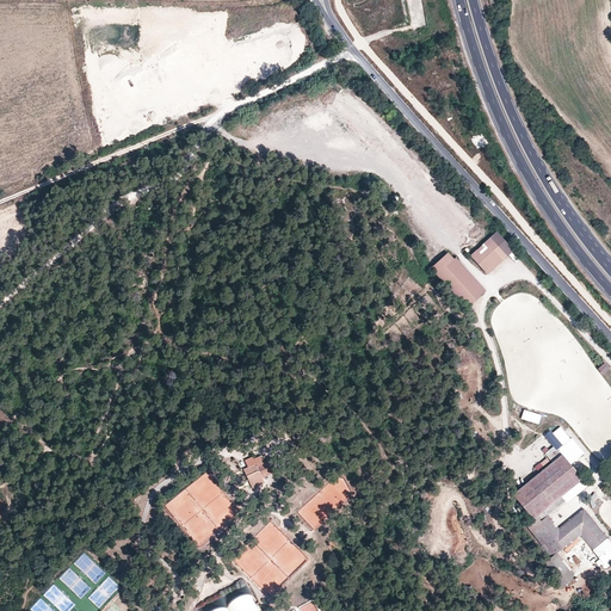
[(469,255),(487,275),(513,251),(497,232),(469,255)]
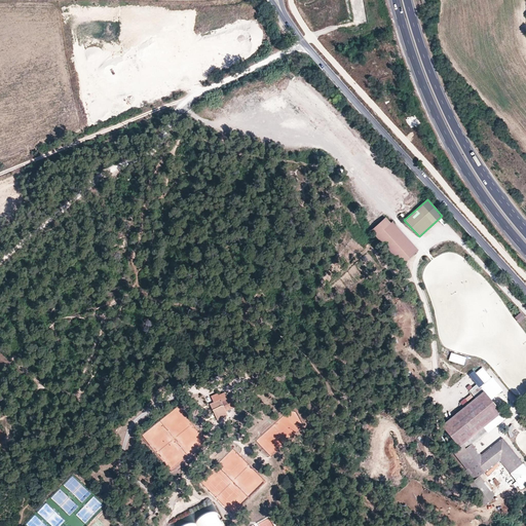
[(375,200),(372,202),(384,215),(387,213),(375,200)]
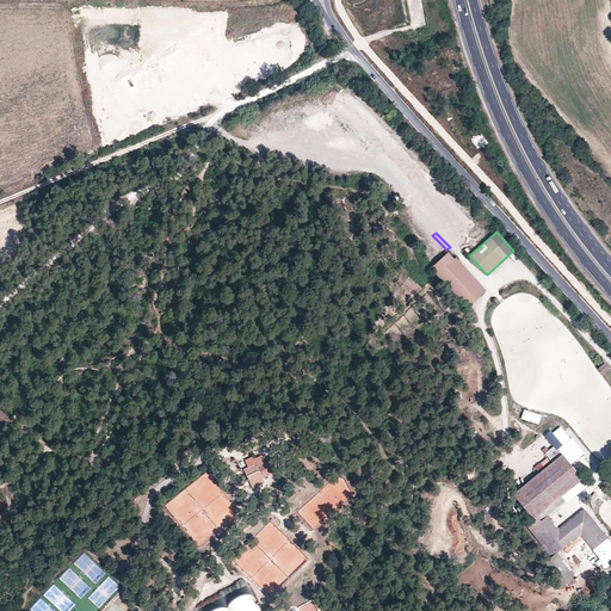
[(448,253),(431,269),(433,272),(466,308),(486,291),(456,258),(454,259),(448,253)]
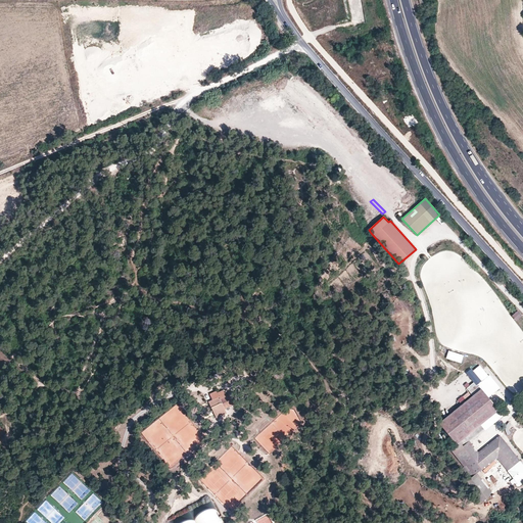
[(517,323),(522,318),(518,313),(512,318),(517,323)]
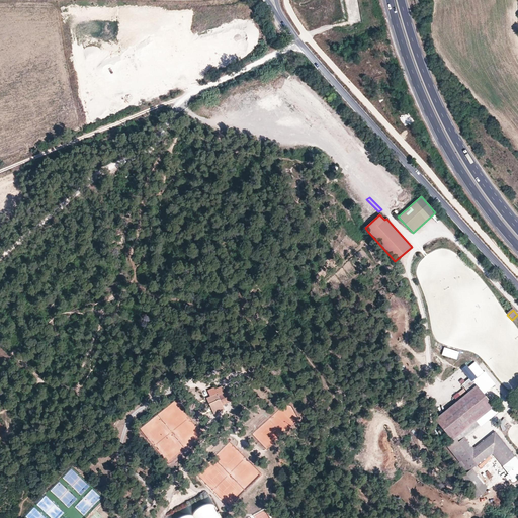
[(457,361),(459,353),(444,348),(441,356),(457,361)]
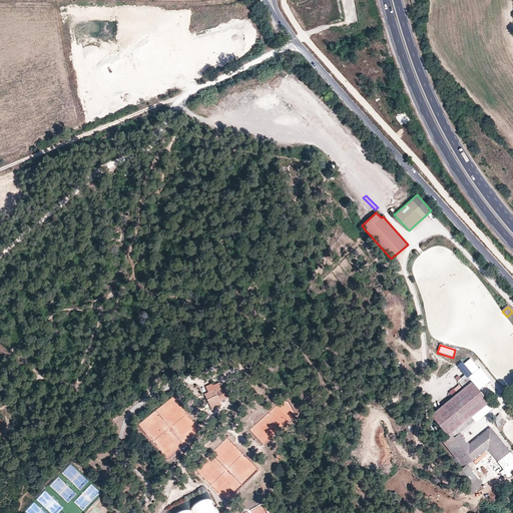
[(472,382),(479,390),(485,386),(475,373),(461,384),(464,388),(472,382)]
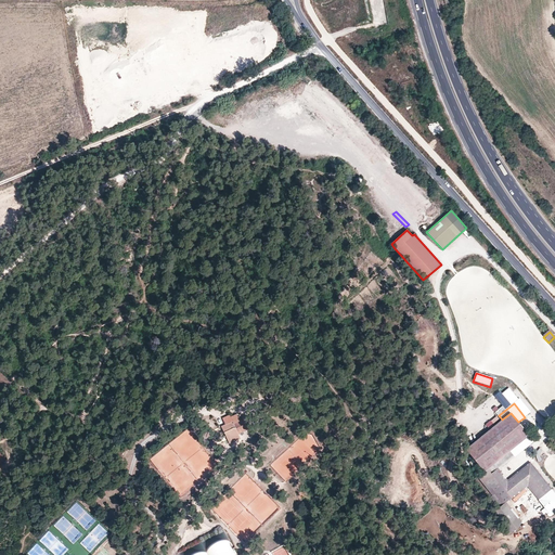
[(511,413),(502,420),(465,449),(483,472),(485,472),(529,436),(518,422),(511,413)]
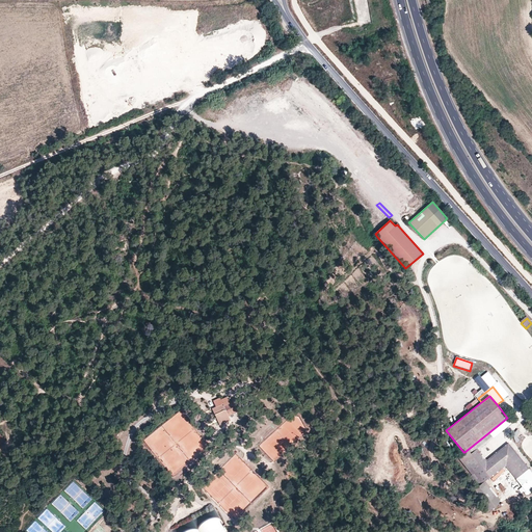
[(214,400),(217,406),(223,403),(222,400),(221,397),(214,400)]
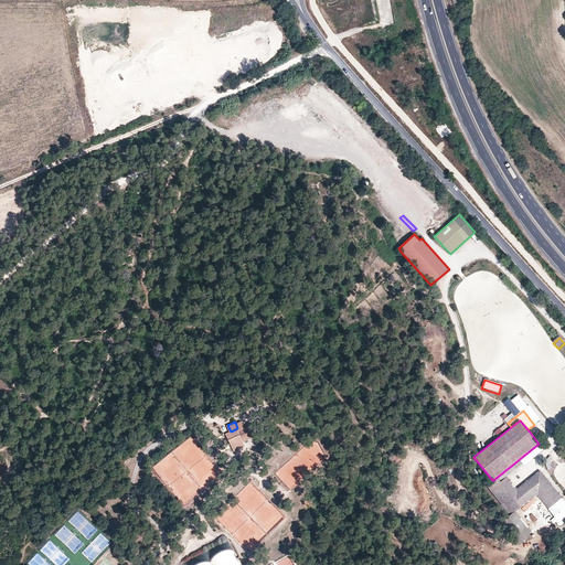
[(249,426),(245,428),(238,430),(244,441),(254,437),(249,426)]
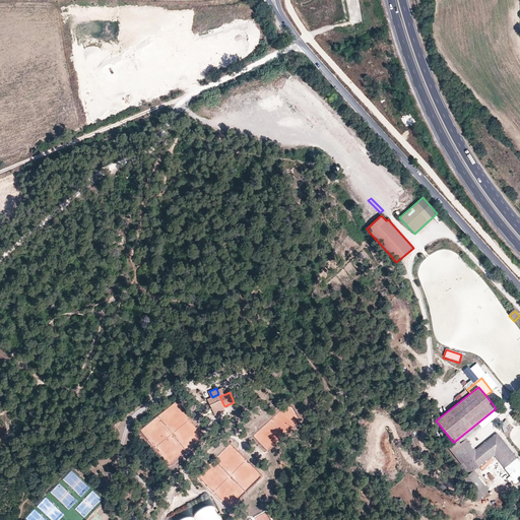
[(214,410),(219,408),(224,406),(219,396),(218,394),(212,397),(208,399),(210,405),(211,404),(214,410)]
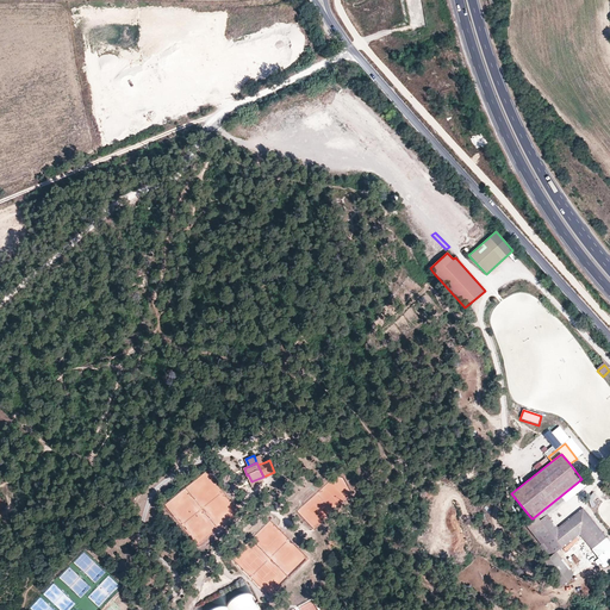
[(248,474),(247,475),(250,484),(251,486),(259,483),(257,479),(251,481),(248,474)]
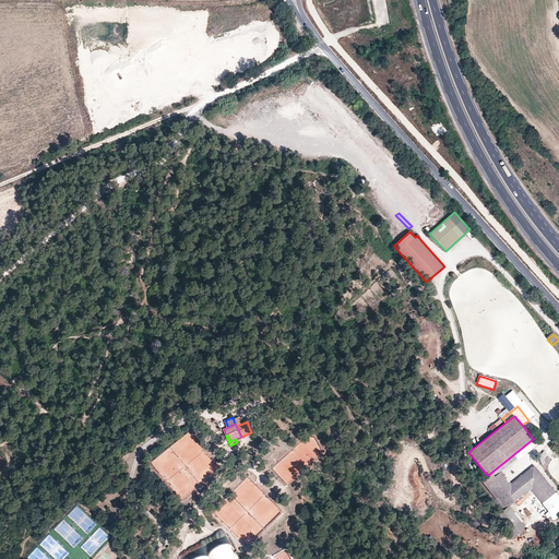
[(242,442),(241,437),(236,439),(237,442),(230,445),(230,447),(242,442)]
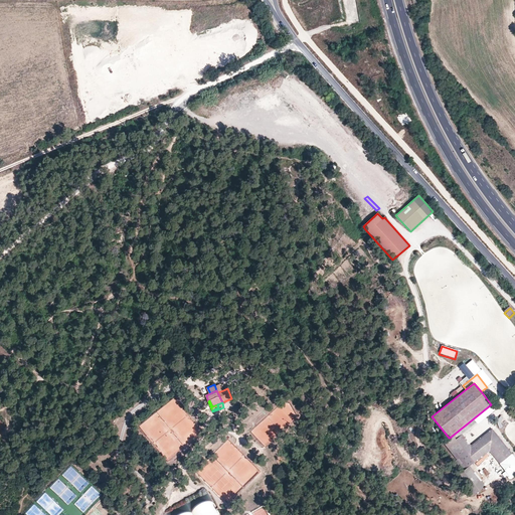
[(463,471),(470,466),(490,450),(506,471),(504,472),(508,478),(510,476),(512,478),(514,475),(514,461),(492,433),(473,448),(467,453),(455,438),(462,433),(484,414),(486,417),(495,409),(491,404),(450,438),(449,438),(443,443),(457,460),(455,461),(463,471)]
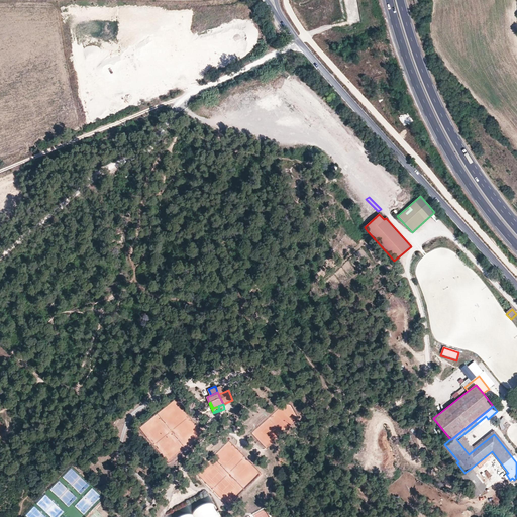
[(463,434),(464,435),(479,424),(480,425),(488,419),(486,416),(463,434)]
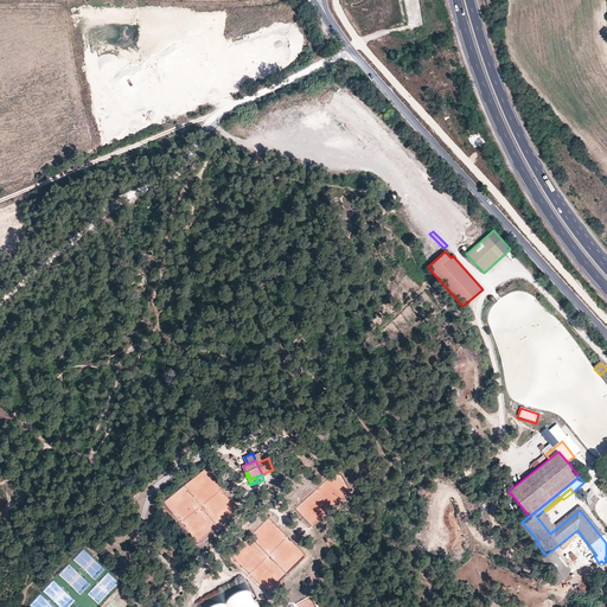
[(606,538),(580,505),(555,525),(557,528),(580,510),(606,543),(606,538)]
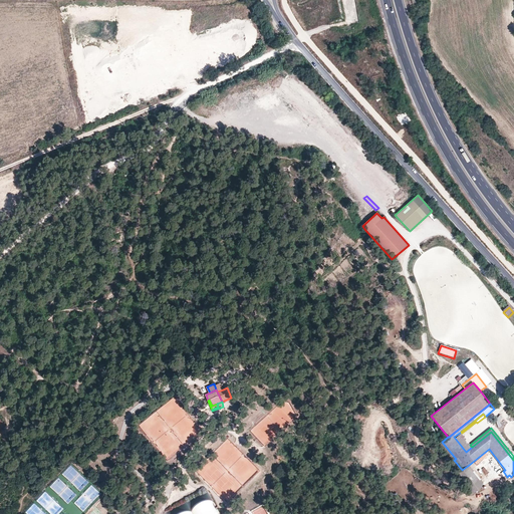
[(462,433),(461,432),(454,437),(466,452),(472,447),(470,445),(462,433)]
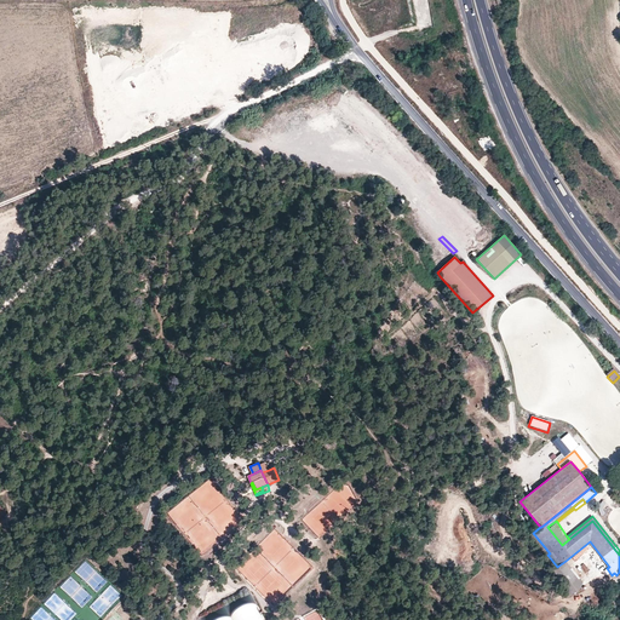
[(557,587),(566,600),(585,585),(566,561),(557,567),(552,570),(552,572),(562,584),(557,587)]
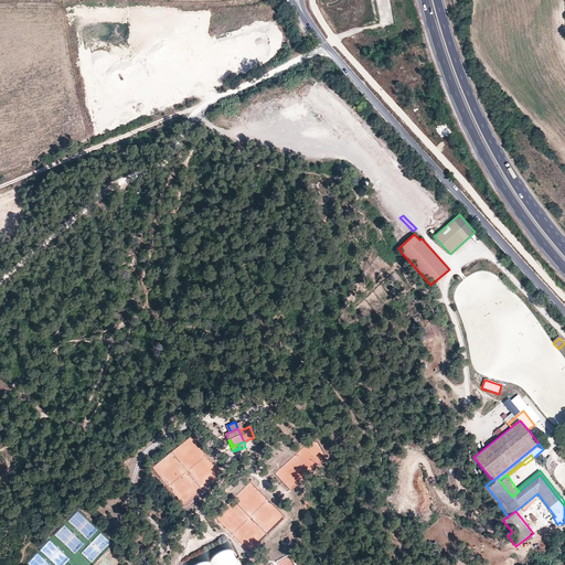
[(241,564),(228,540),(204,553),(182,564),(241,564)]
